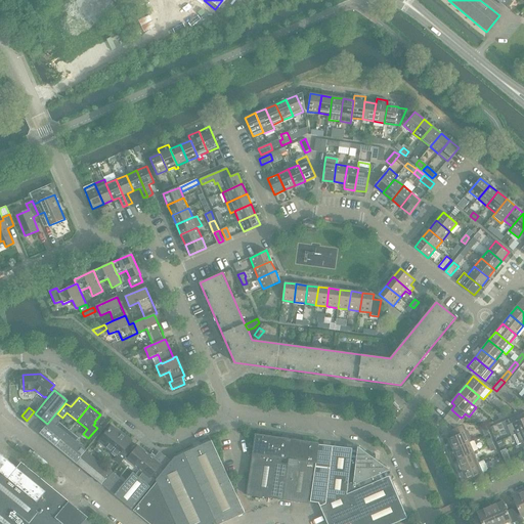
[(451,409),(447,415),(456,423),(457,423),(461,418),(451,409)]
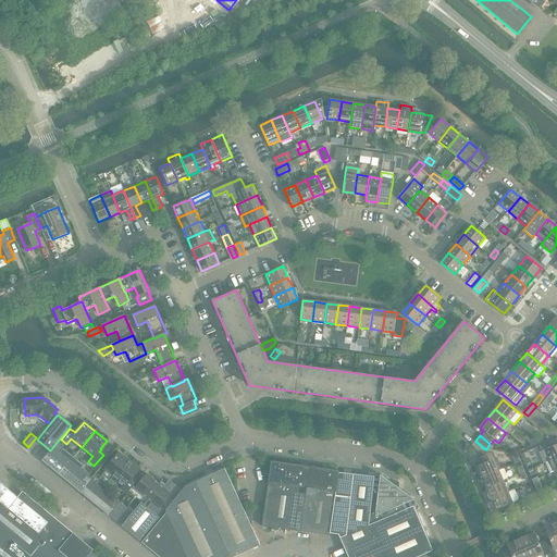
[(544,450),(539,453),(544,463),(545,462),(556,457),(556,438),(548,443),(551,447),(544,450)]
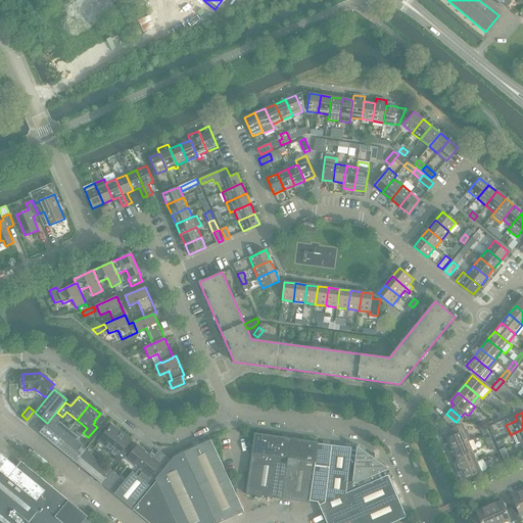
[(446,414),(442,418),(453,426),(456,422),(446,414)]
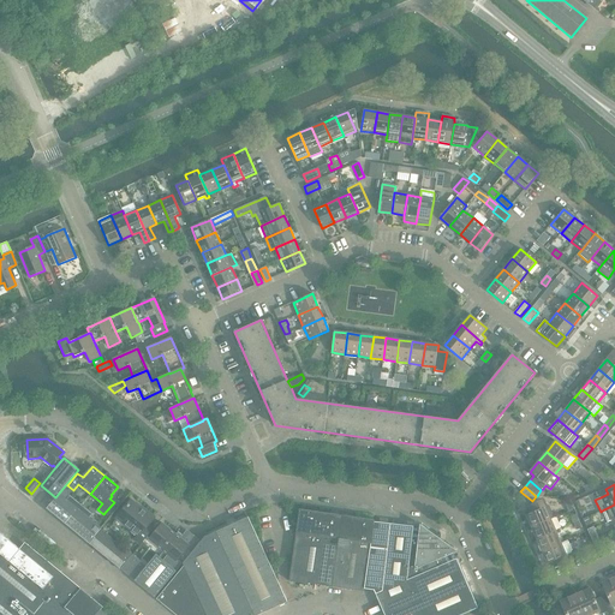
[(47,508),(65,524),(78,509),(59,494),(47,508)]
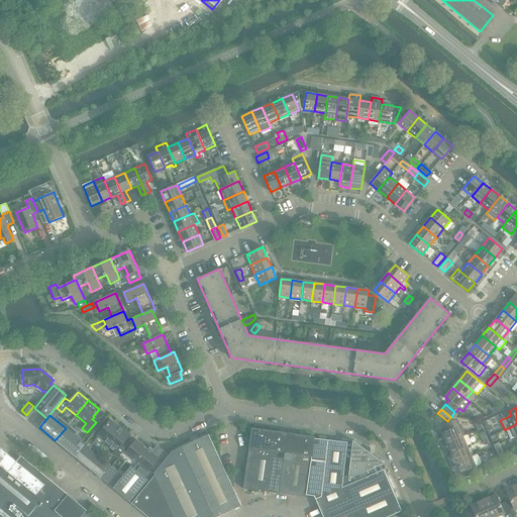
[(460,425),(458,426),(455,420),(443,425),(446,431),(442,433),(446,443),(466,435),(460,425)]
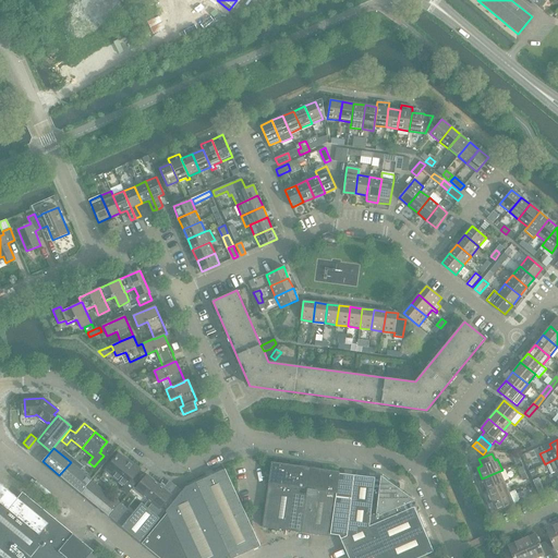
[(107,470),(116,477),(125,485),(122,489),(128,494),(138,481),(134,476),(137,472),(126,464),(129,462),(119,455),(107,470)]
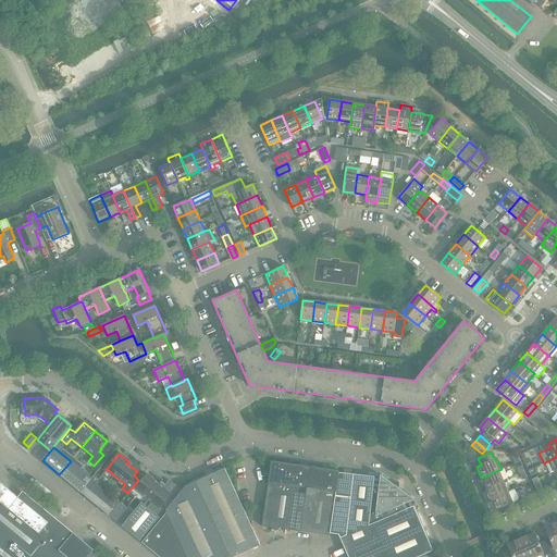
[(556,457),(545,462),(551,473),(556,470),(556,457)]
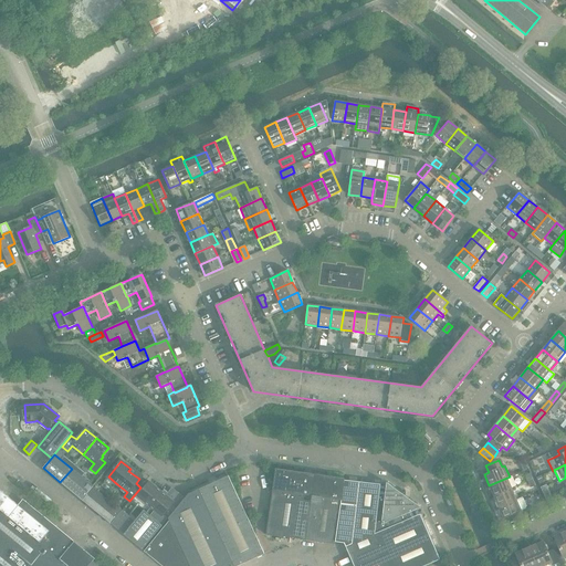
[(93,486),(72,469),(60,482),(82,500),(93,486)]
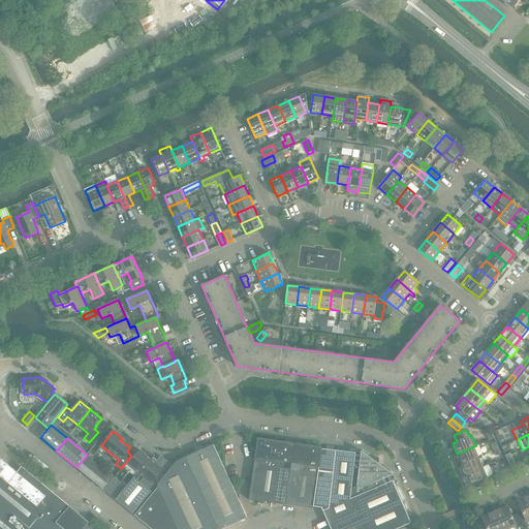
[(257,438),(254,459),(268,461),(269,455),(271,456),(270,461),(291,464),(294,443),(257,438)]
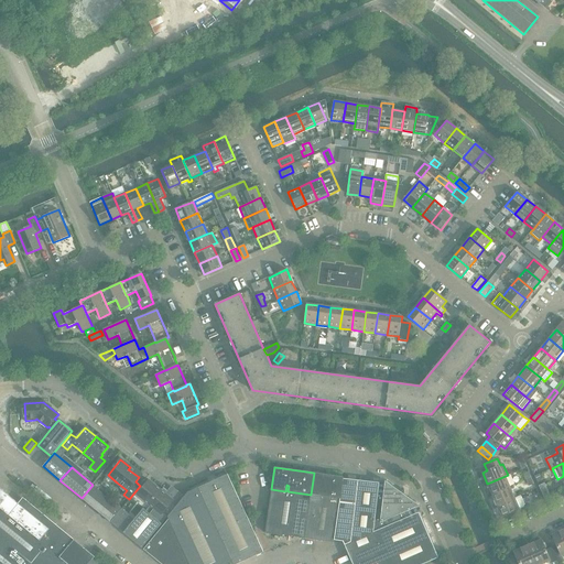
[(522,474),(525,480),(531,478),(529,472),(522,474)]
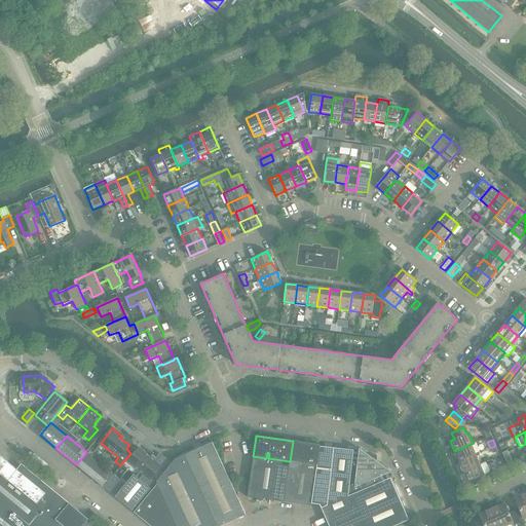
[(293,441),(290,461),(284,502),(311,505),(312,503),(320,504),(321,506),(327,503),(331,471),(316,468),(320,447),(321,445),(293,441)]
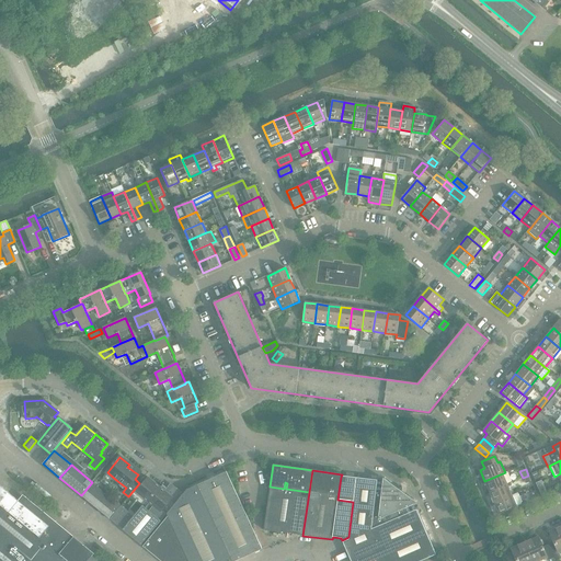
[(226,471),(197,485),(231,560),(236,560),(262,549),(226,471)]
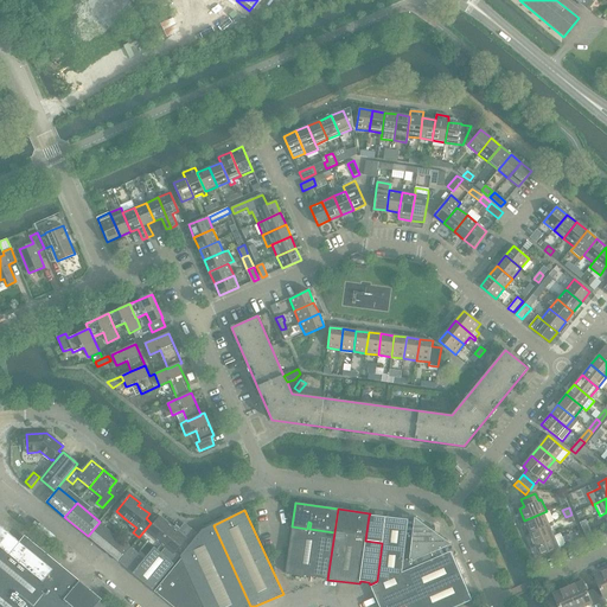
[(549,510),(547,511),(524,521),(530,532),(548,524),(554,522),(549,510)]
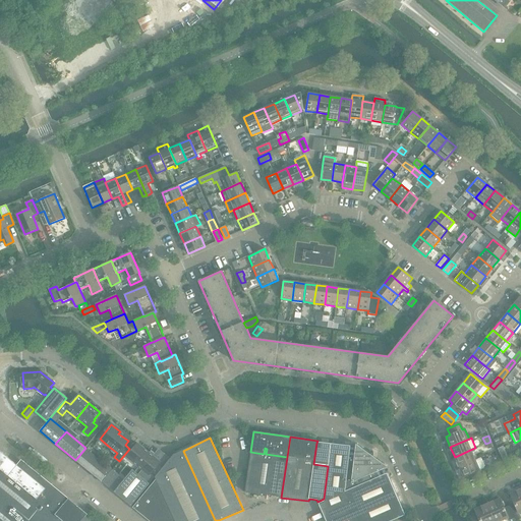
[(494,447),(490,442),(485,444),(487,450),(494,447)]
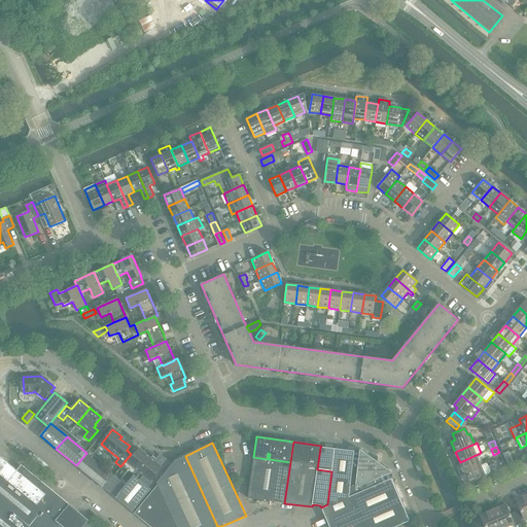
[(335,449),(320,448),(317,469),(331,471),(335,449)]
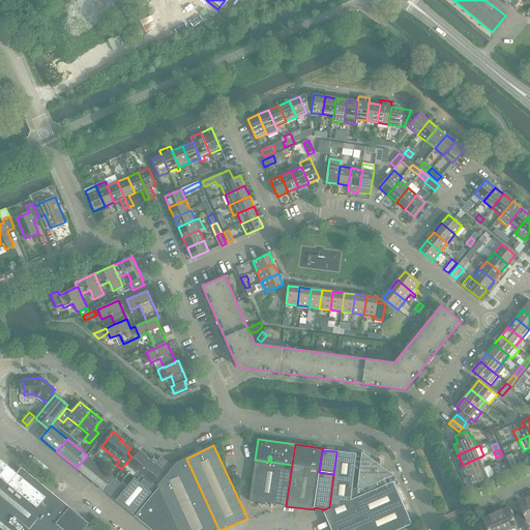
[(137,511),(156,487),(157,486),(173,467),(162,458),(155,465),(140,451),(129,465),(142,475),(138,480),(135,477),(126,488),(114,478),(104,491),(134,514),(137,511)]
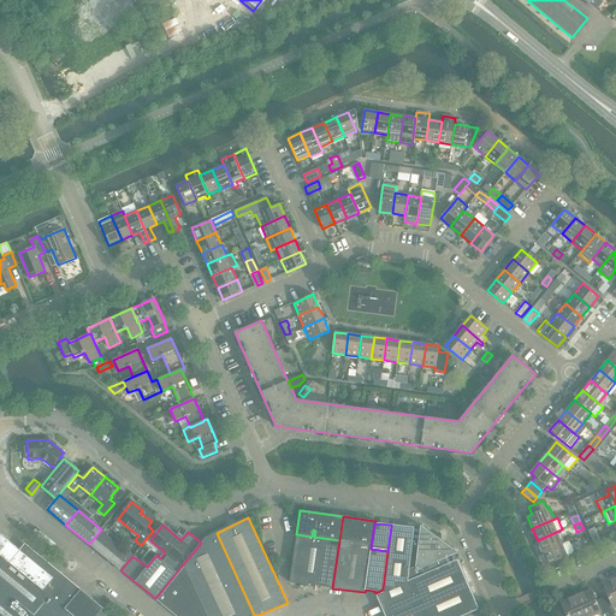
[(414,527),(391,525),(388,551),(383,590),(375,593),(385,615),(462,615),(479,609),(457,560),(456,561),(454,555),(455,554),(440,543),(442,535),(434,538),(421,528),(420,529),(414,529),(414,527)]
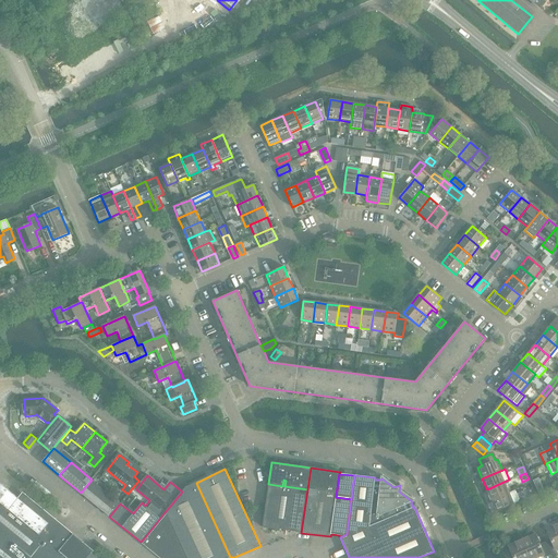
[(537,493),(544,490),(538,478),(533,481),(537,493)]
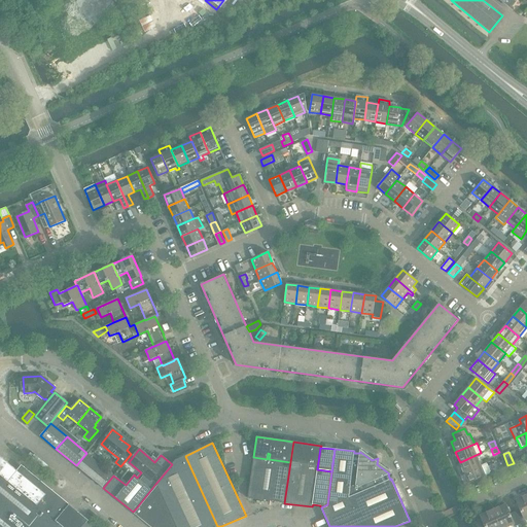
[(248,498),(284,503),(290,462),(269,459),(270,454),(268,453),(267,459),(253,457),(248,498)]
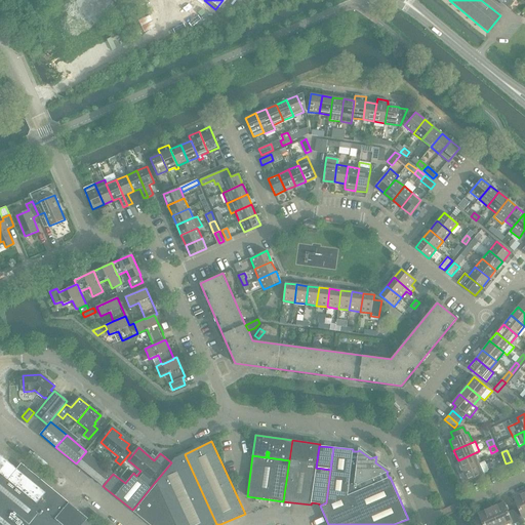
[(103,485),(112,474),(86,452),(77,465),(103,485)]
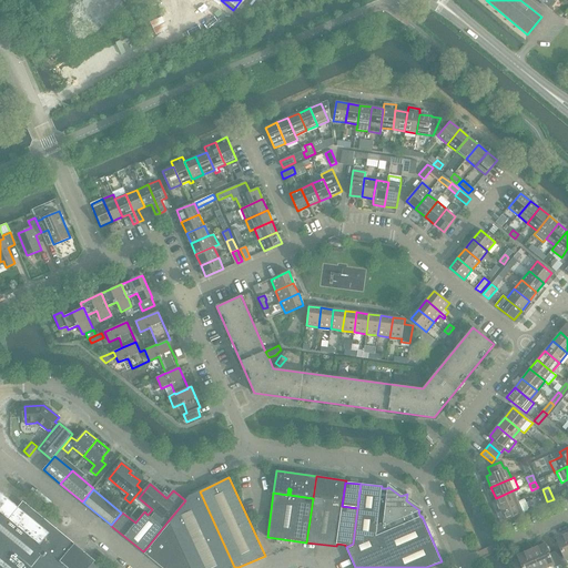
[(0,567),(104,567),(95,560),(98,558),(77,540),(70,549),(0,490),(0,567)]
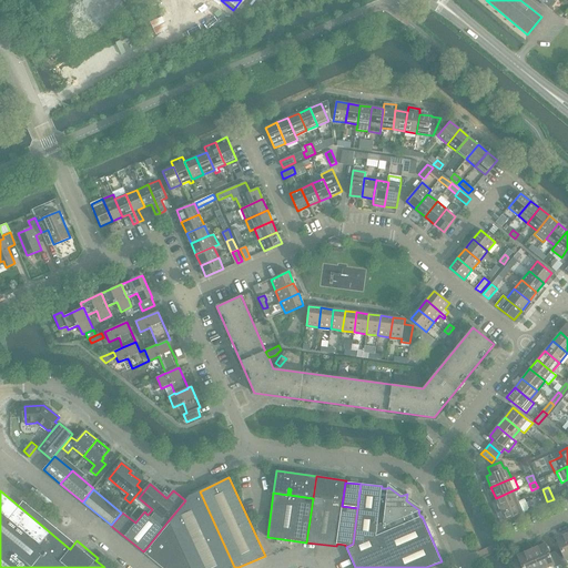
[(518,501),(513,490),(496,498),(500,509),(518,501)]
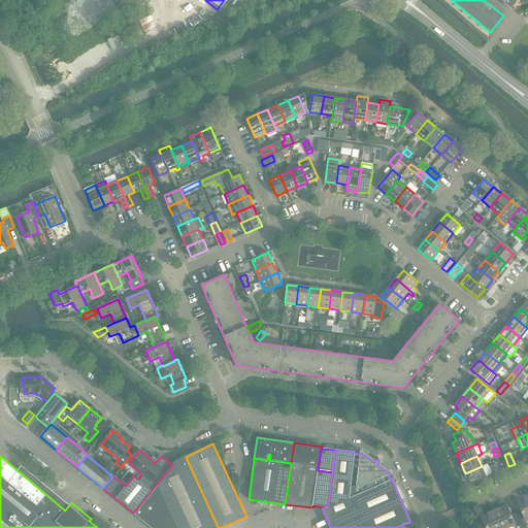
[(218,527),(186,457),(175,461),(172,465),(157,484),(177,527),(218,527)]
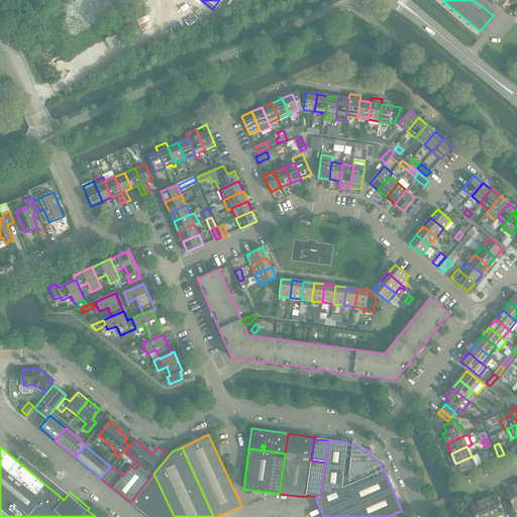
[(477,454),(472,456),(455,463),(459,474),(476,467),(480,464),(481,462),(477,454)]
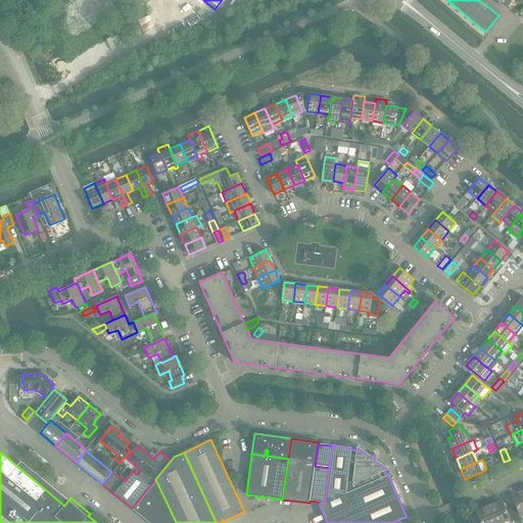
[(149,522),(176,522),(155,479),(154,480),(135,505),(136,506),(133,510),(149,522)]
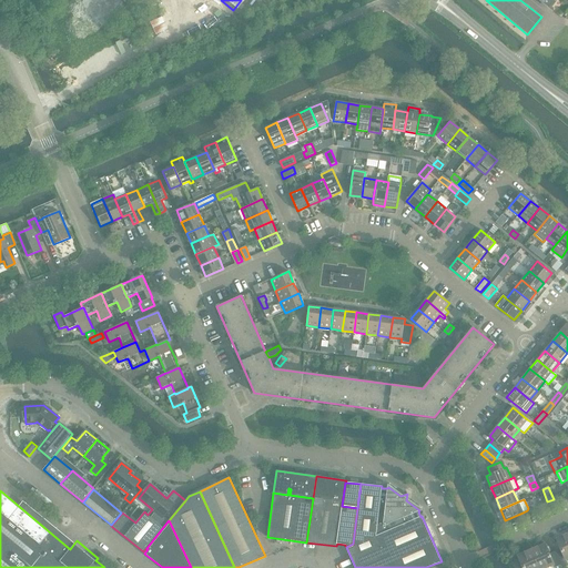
[(560,549),(555,551),(560,565),(561,567),(567,566),(565,559),(567,557),(567,533),(556,539),(560,549)]
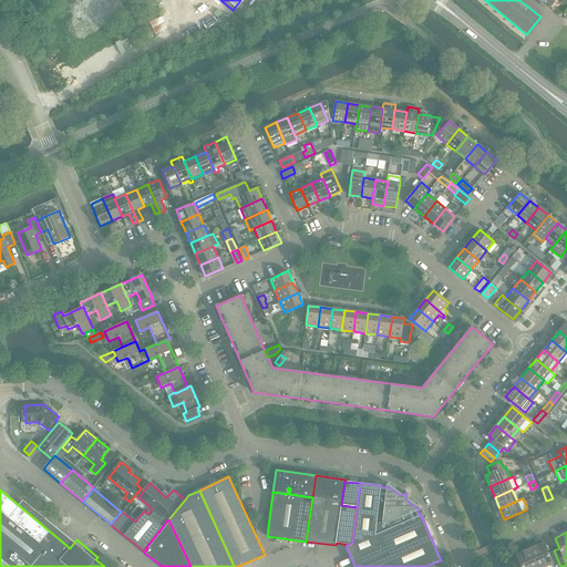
[(544,543),(531,548),(537,566),(544,566),(553,564),(554,566),(559,564),(554,550),(548,553),(544,543)]
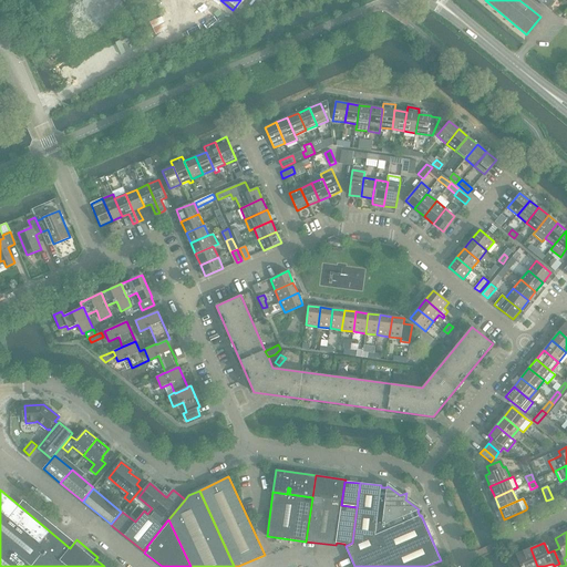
[(537,566),(531,548),(516,555),(521,565),(515,566),(537,566)]
